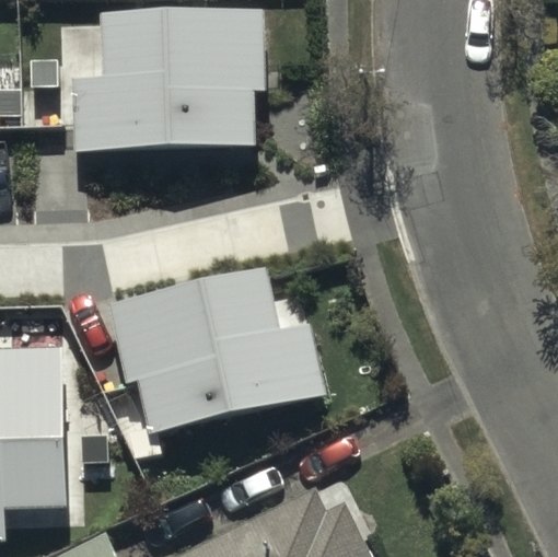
[(263,6),(102,10),(103,74),(71,76),(73,149),(253,144),(252,88),(265,88),(263,6)]
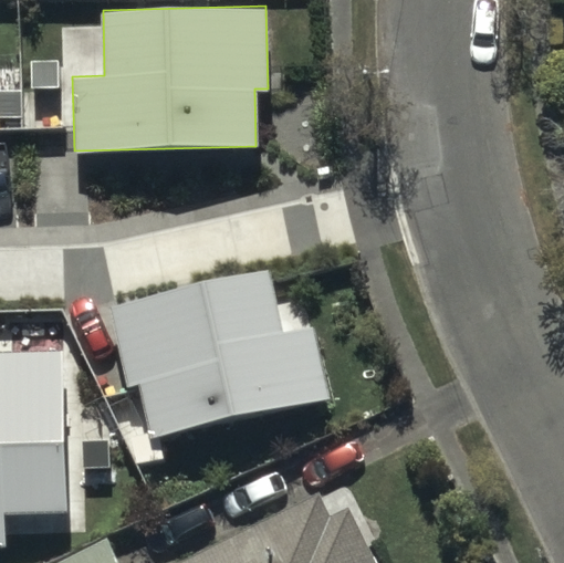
[(267,266),(107,302),(126,385),(138,382),(150,437),(329,397),(312,323),(281,330),(267,266)]
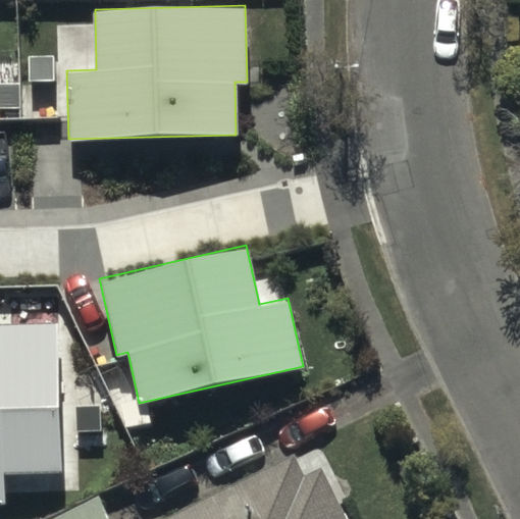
[(0,506),(3,507),(3,479),(64,477),(59,324),(0,325),(0,506)]
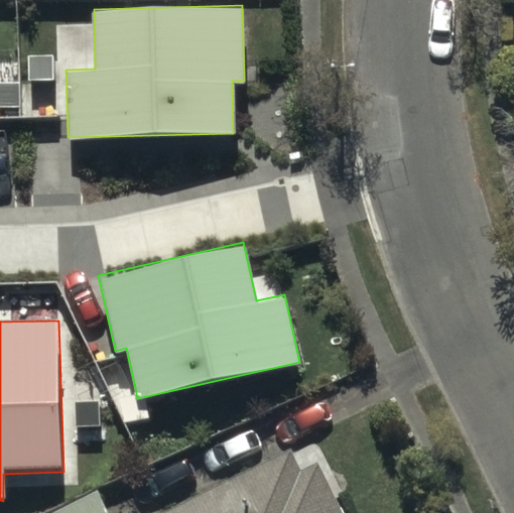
[(100,426),(99,402),(74,402),(74,426),(100,426)]
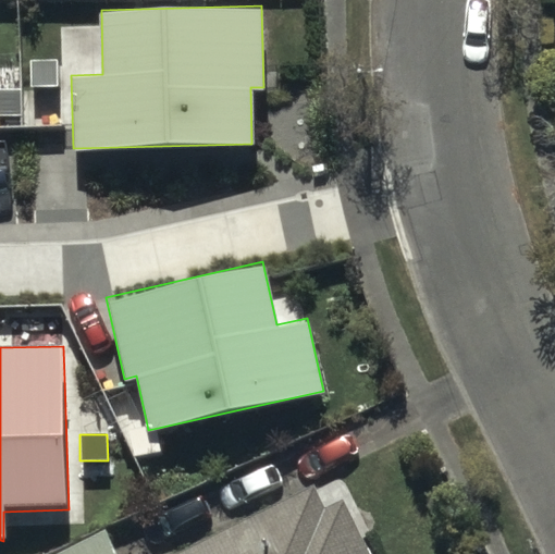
[(372,553),(346,502),(332,509),(320,487),(185,553),(372,553)]
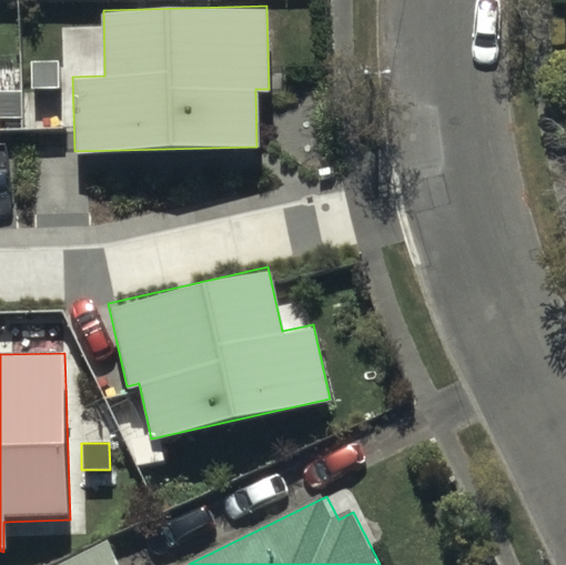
[(123,564),(109,536),(51,564),(123,564)]
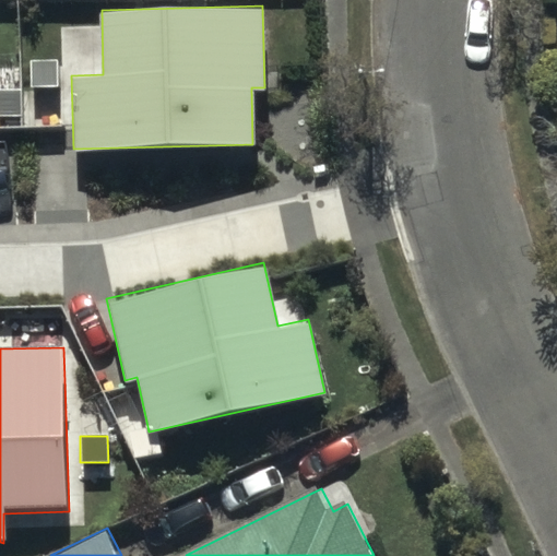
All buildings are outlined.
